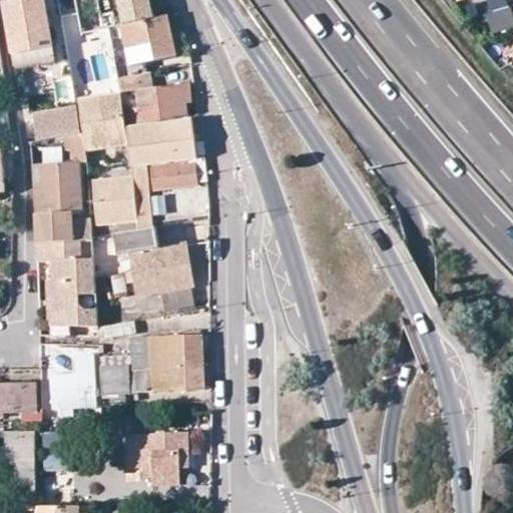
[(45,0),(20,3),(25,29),(9,32),(17,77),(46,71),(43,54),(55,52),(46,0),(45,0)]
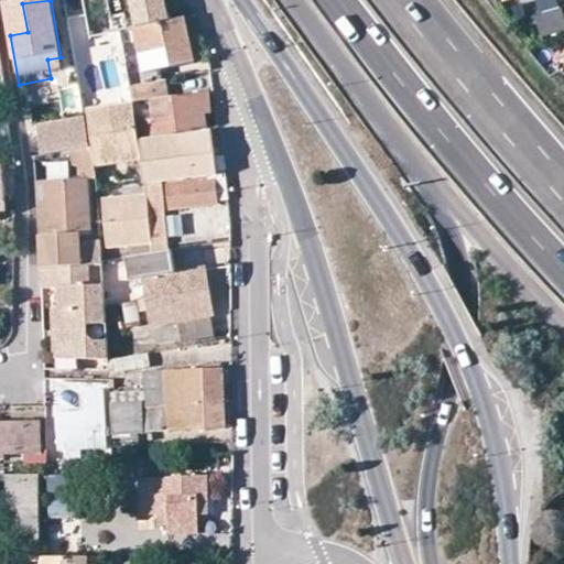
[(125,0),(131,28),(169,19),(164,0),(125,0)]
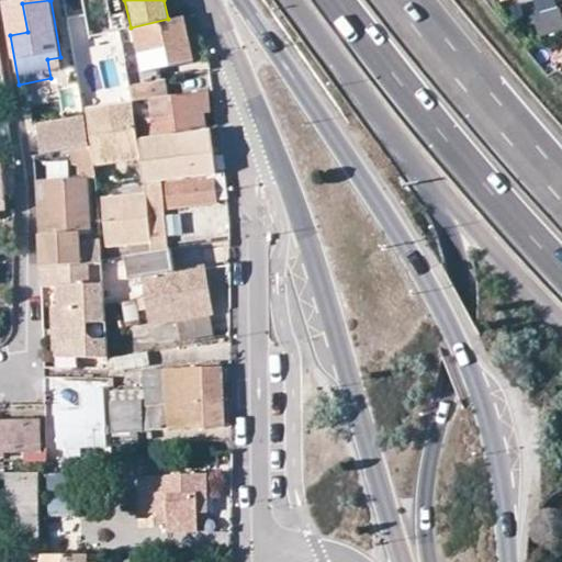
[(168,19),(131,27),(139,69),(197,57),(188,15),(168,19)]
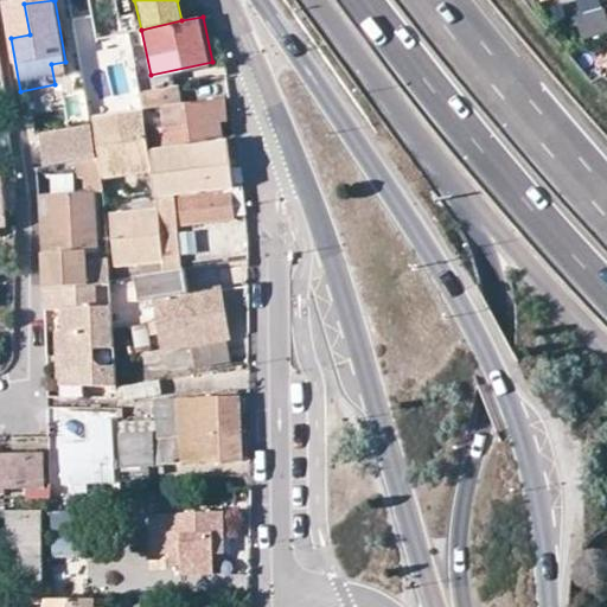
[(144,97),(146,110),(163,107),(167,148),(215,140),(223,139),(219,125),(227,123),(223,97),(180,104),(178,87),(142,94),(144,97)]
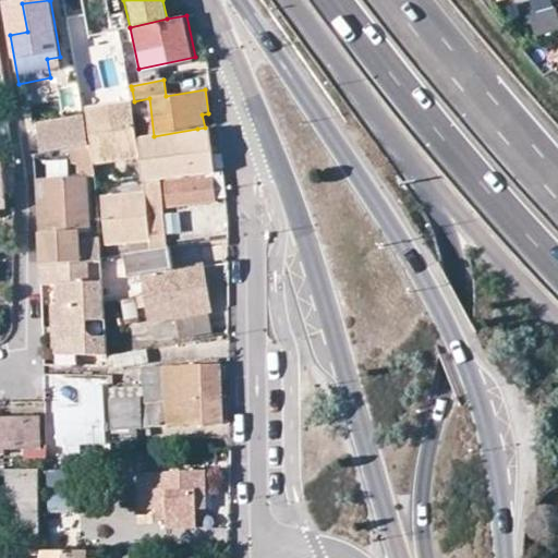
[(98,95),(100,110),(134,105),(134,101),(132,89),(98,95)]
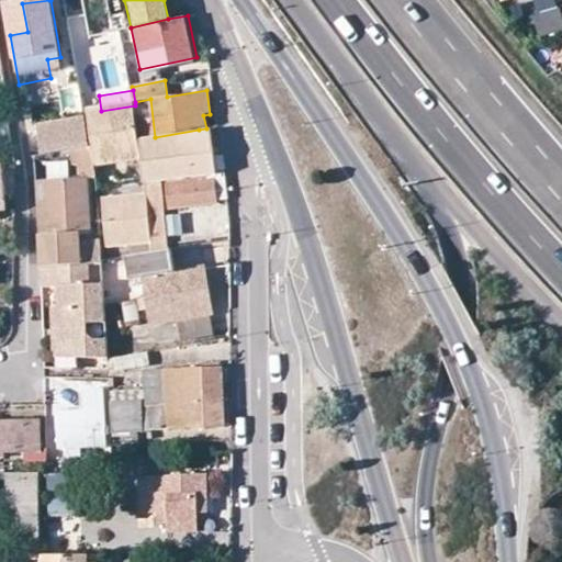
[(32,117),(27,94),(21,96),(25,116),(25,119),(32,117)]
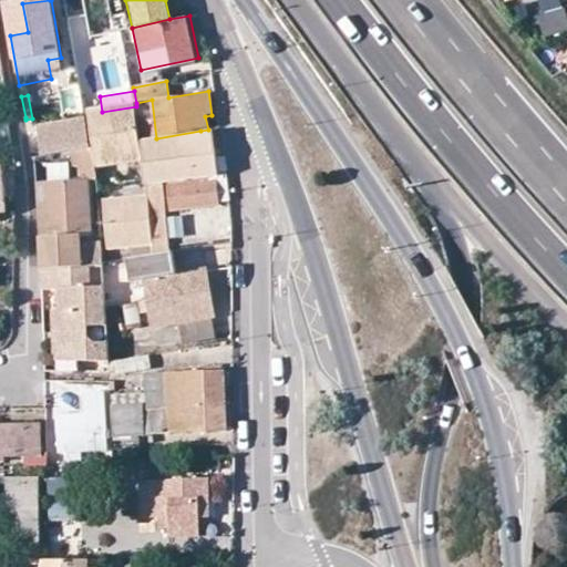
[(95,166),(95,169),(144,162),(143,141),(137,109),(136,106),(102,112),(88,114),(94,164),(95,166)]
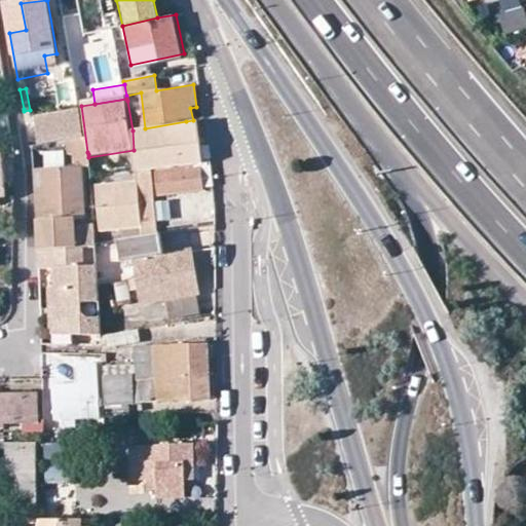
[(84,137),(79,109),(36,117),(40,145),(67,140),(84,137)]
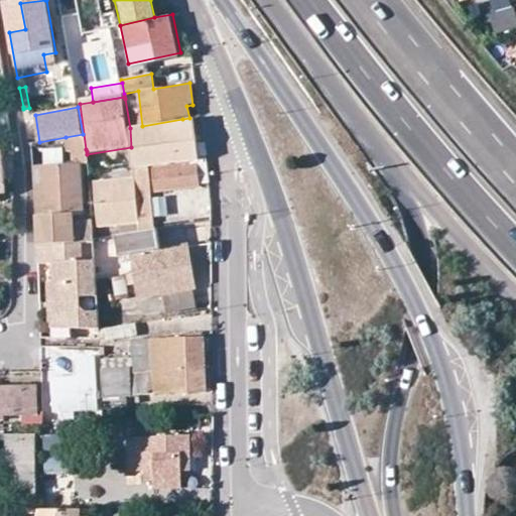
[(147,166),(152,166),(199,158),(195,121),(130,128),(131,147),(132,168),(147,166)]
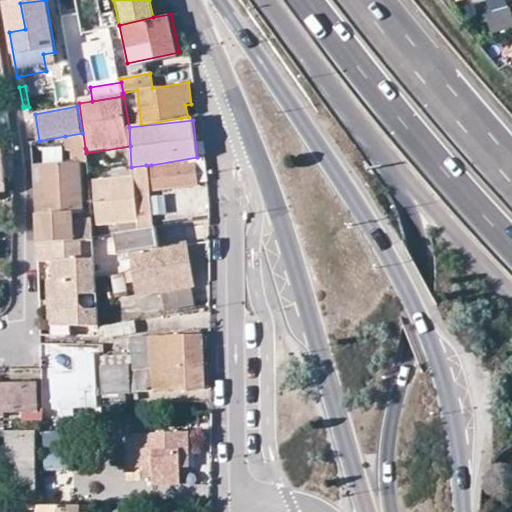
[(82,133),(65,136),(68,153),(86,150),(85,148),(82,133)]
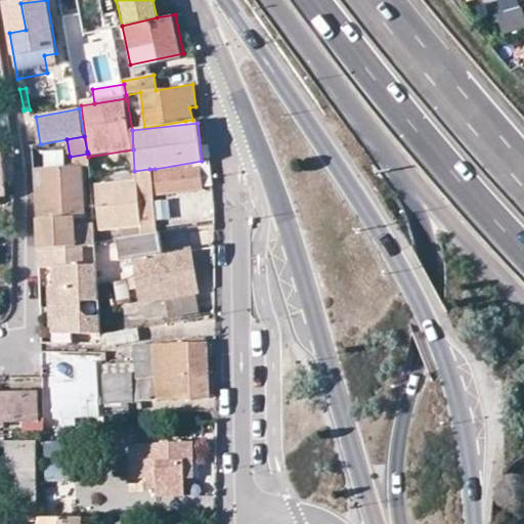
[(80,167),(89,166),(88,157),(88,154),(70,157),(71,167),(80,167)]
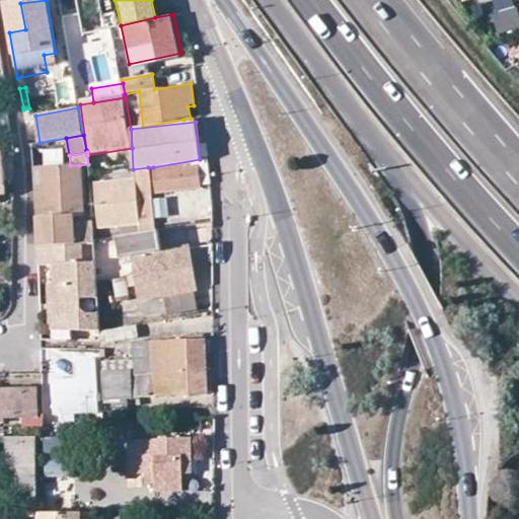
[(153,169),(156,194),(201,189),(198,163),(153,169)]
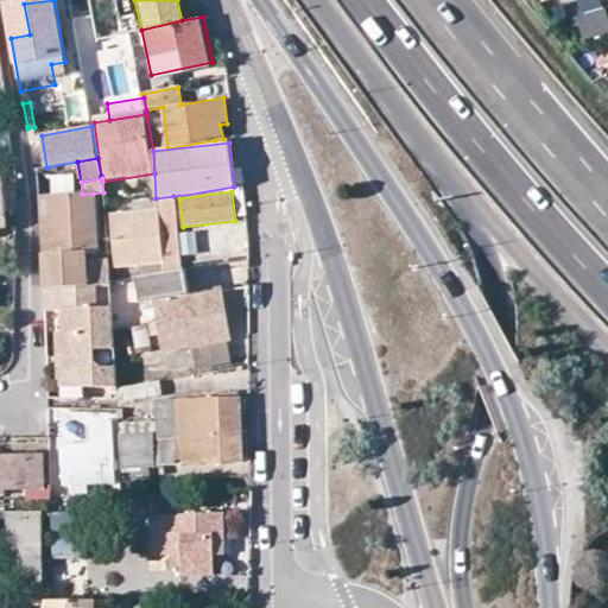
[(82,194),(51,196),(52,254),(43,254),(44,274),(44,289),(84,286),(84,273),(84,253),(95,253),(93,194),(82,194)]
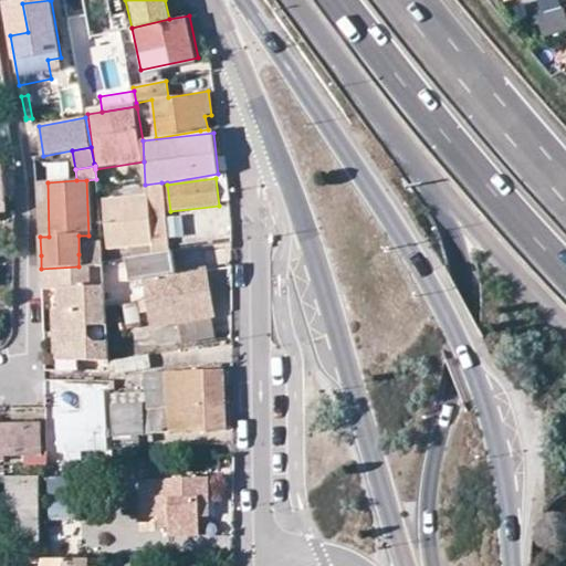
[(48,182),(37,182),(40,237),(49,237),(48,182)]
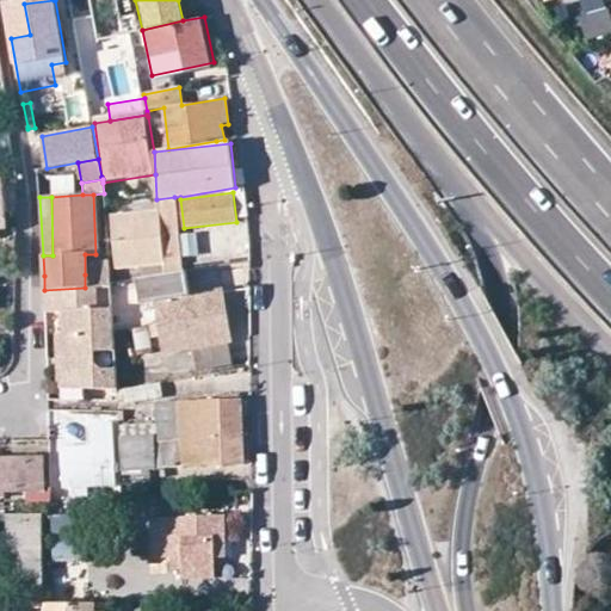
[(150,202),(150,211),(111,216),(117,270),(141,266),(142,277),(152,276),(181,270),(174,197),(156,199),(150,202)]
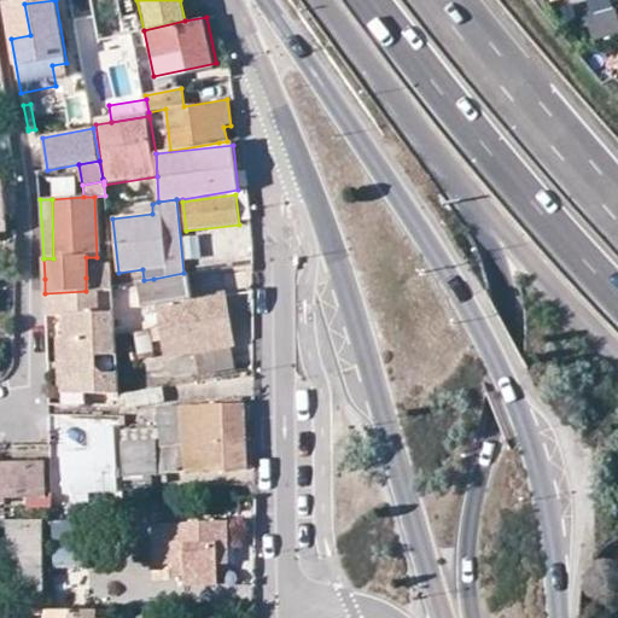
[(192,298),(187,273),(184,273),(153,279),(144,280),(141,280),(145,305),(158,304),(162,328),(153,331),(156,343),(164,342),(167,357),(232,344),(223,293),(192,298)]
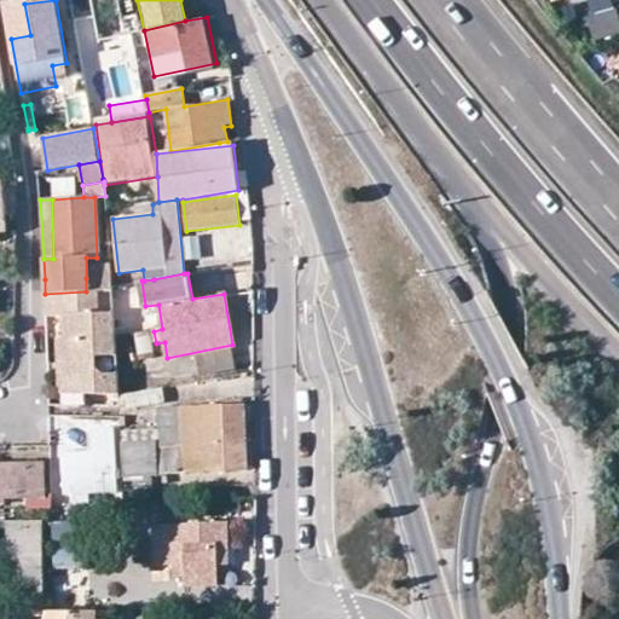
[(65,317),(65,337),(65,371),(69,377),(86,392),(119,389),(117,368),(100,368),(100,352),(116,351),(114,312),(98,311),(99,290),(86,291),(45,294),(47,317),(65,317)]
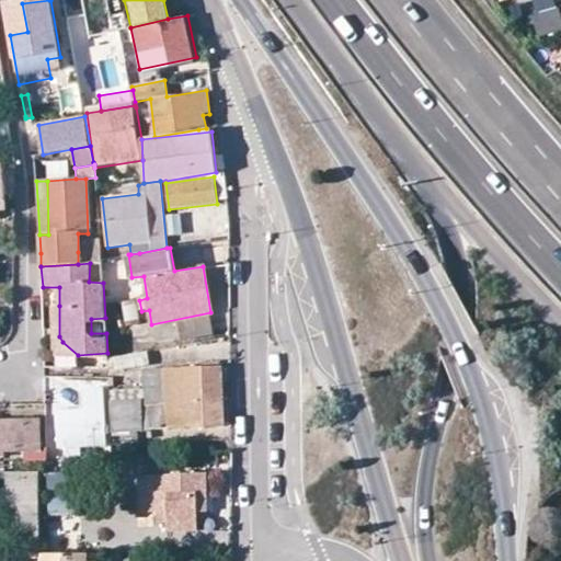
[(59,306),(53,307),(55,356),(78,355),(63,342),(59,336),(59,306)]
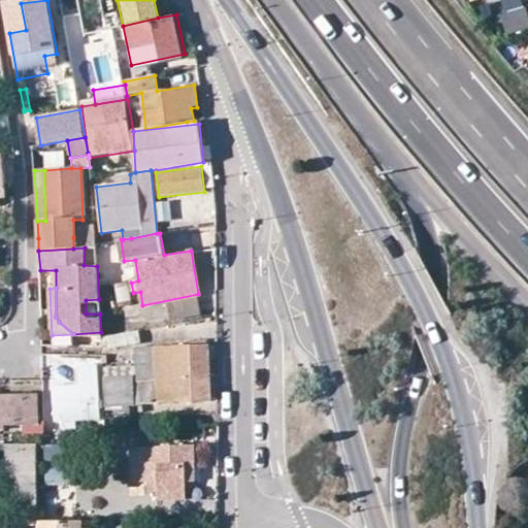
[(140,342),(139,330),(106,336),(108,349),(140,342)]
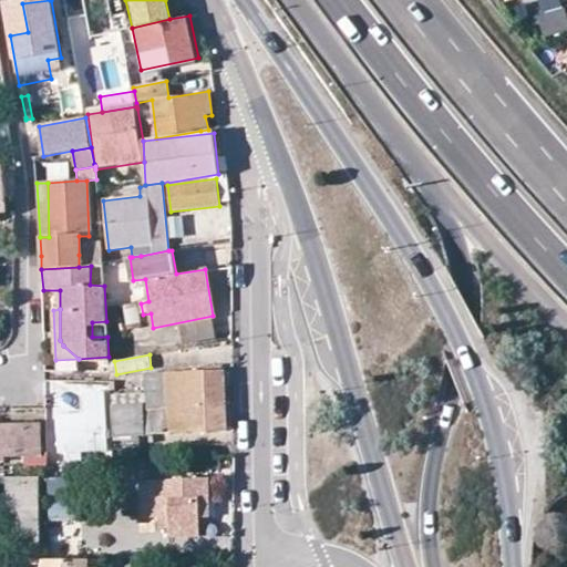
[(115,394),(116,435),(226,431),(224,371),(145,375),(145,392),(115,394)]
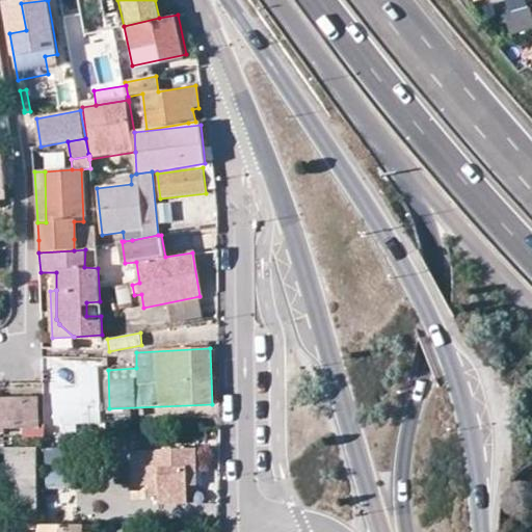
[(79,368),(80,388),(83,423),(99,423),(97,367),(79,368)]
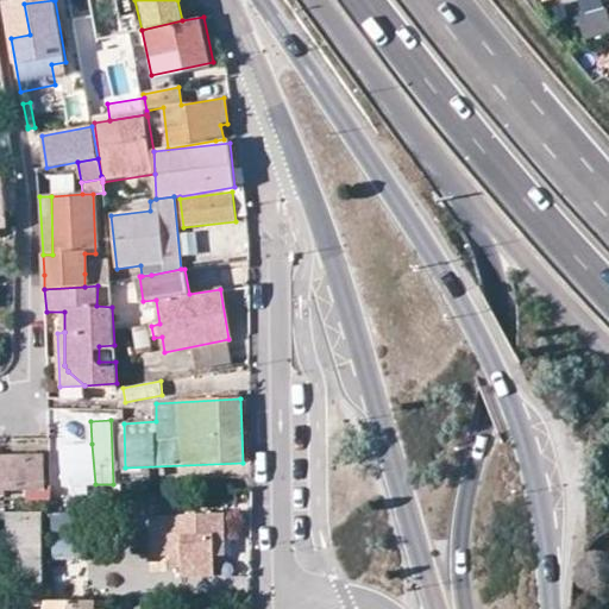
[(63,485),(95,484),(92,444),(62,445),(63,485)]
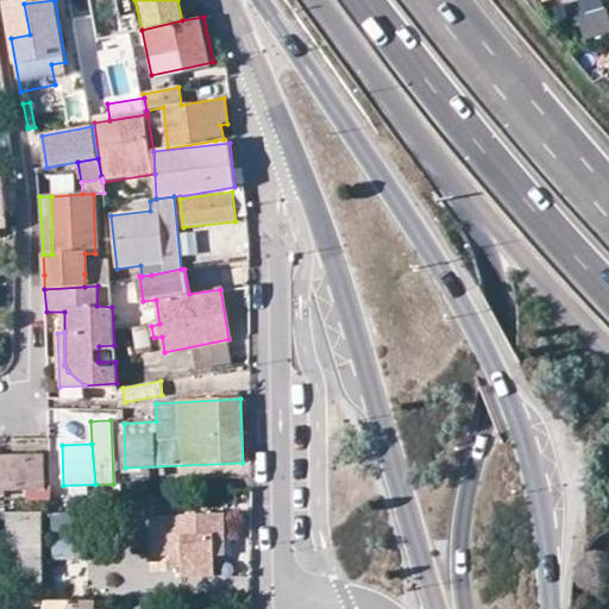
[(0,495),(4,496),(4,488),(43,488),(43,456),(0,456),(0,495)]
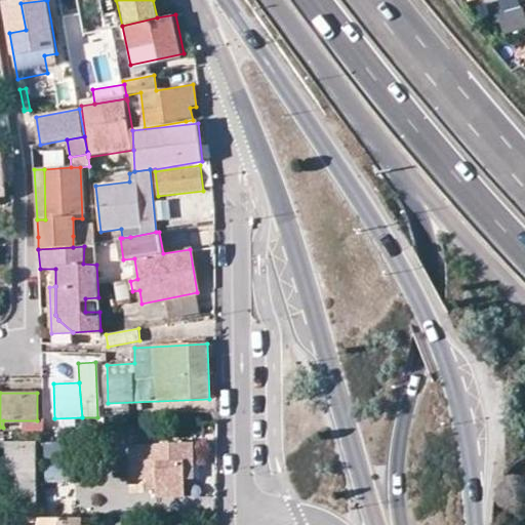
[(66,442),(48,443),(49,462),(67,461),(66,442)]
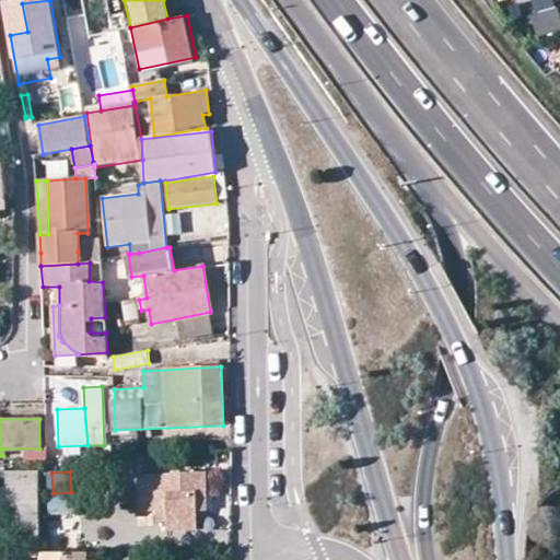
[(197,511),(197,499),(208,500),(207,475),(138,477),(138,505),(158,504),(158,521),(168,521),(168,531),(197,528),(197,511)]
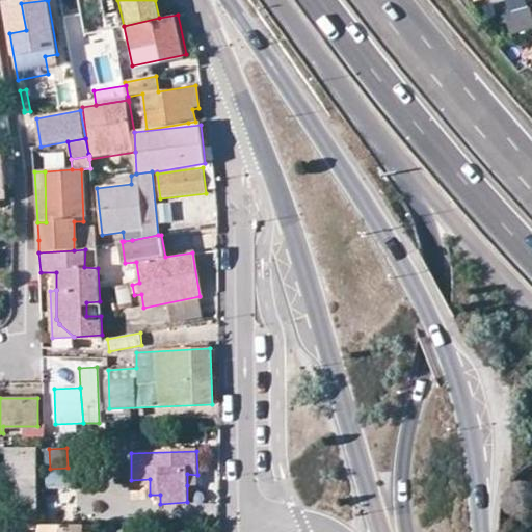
[(33,454),(12,453),(12,491),(34,490),(33,454)]
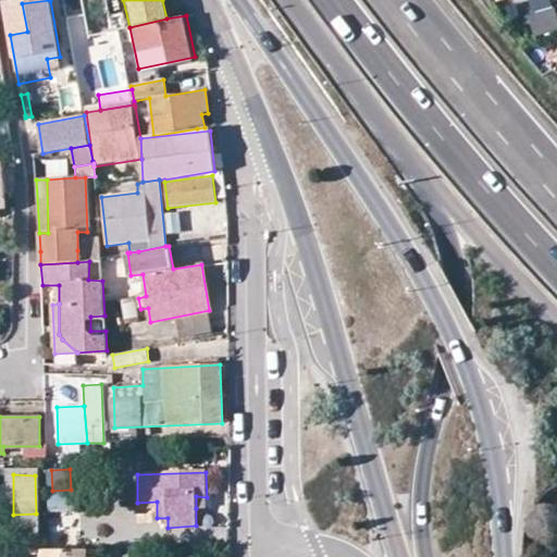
[(49,496),(47,510),(70,514),(72,499),(49,496)]
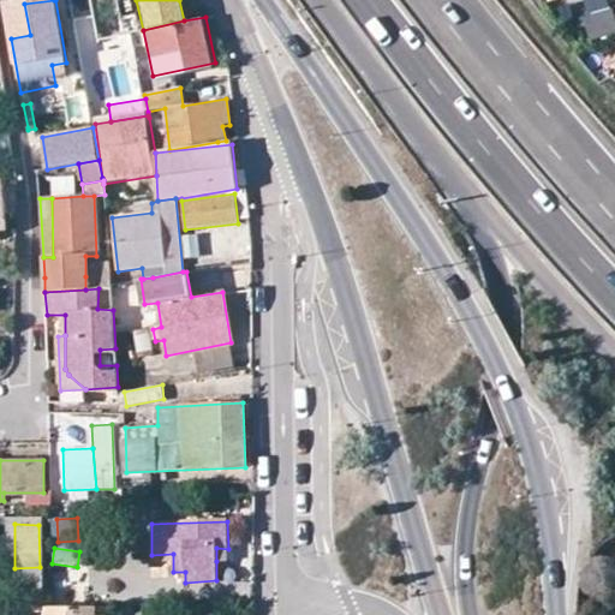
[(216,548),(216,561),(230,560),(228,549),(216,548)]
